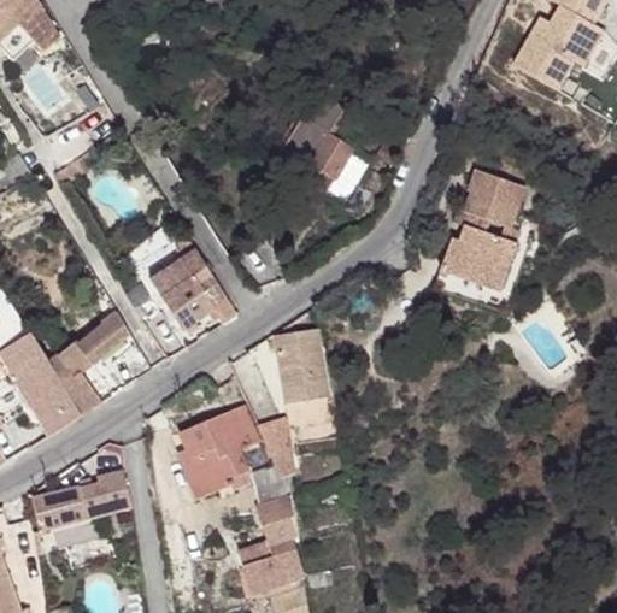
[(0,0),(0,42),(16,27),(27,36),(46,18),(31,0),(0,0)]
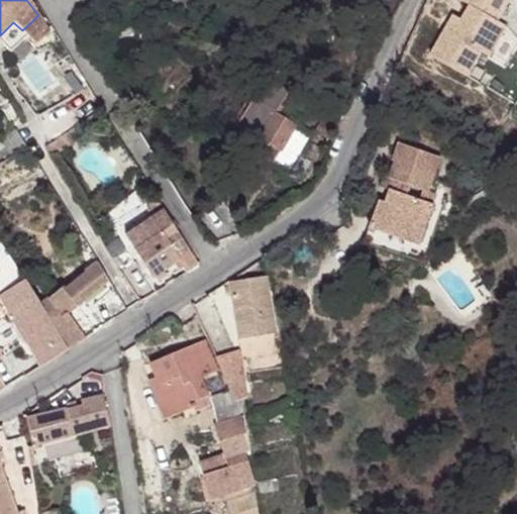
[(230,139),(273,164),(296,125),(274,112),(286,92),(267,80),(230,139)]
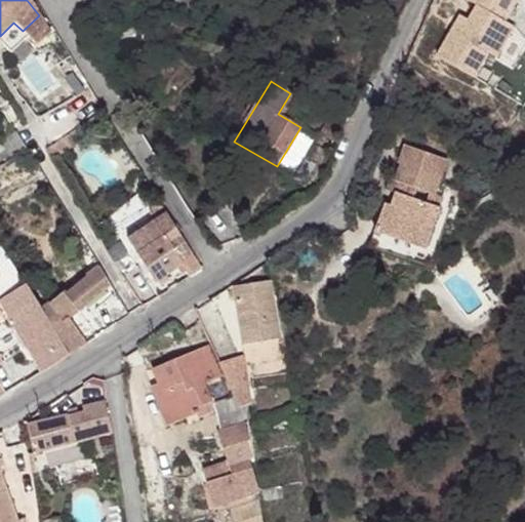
[(45,147),(52,158),(80,138),(73,127),(45,147)]
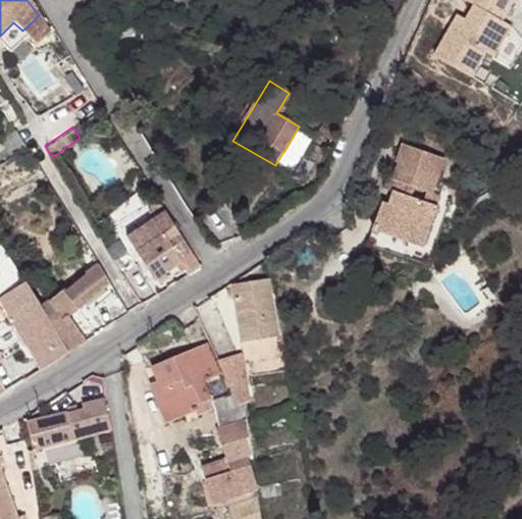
[(0,155),(9,150),(1,137),(0,137),(0,155)]
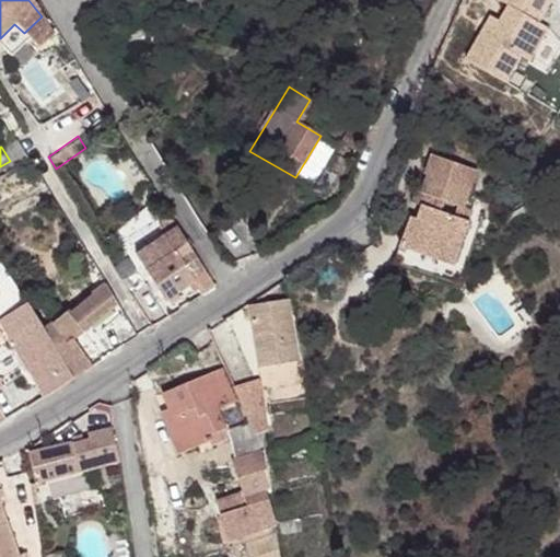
[(409,215),(393,259),(456,283),(483,215),(473,210),(469,220),(457,215),(442,209),(445,200),(462,206),(475,170),(432,153),(424,172),(429,174),(421,190),(432,195),(427,207),(420,204),(415,217),(409,215)]
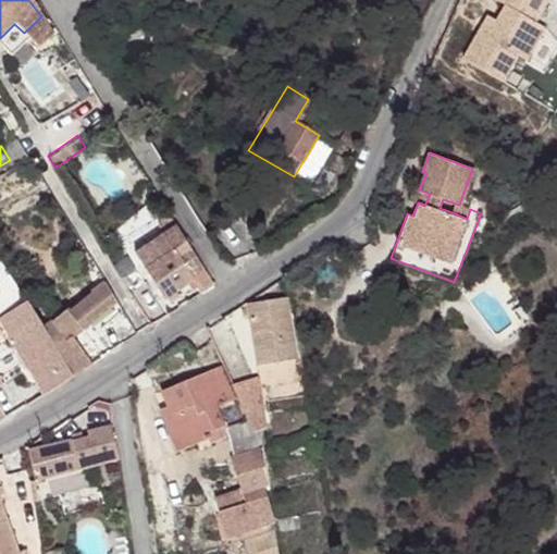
[(430,194),(419,189),(416,188),(411,200),(418,202),(424,206),(430,194)]
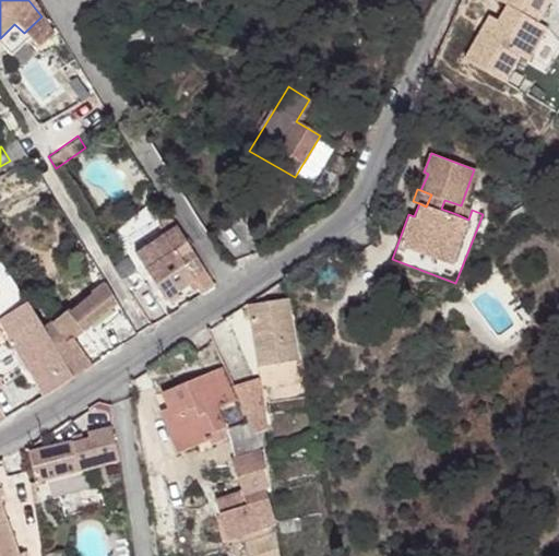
[(468,220),(472,210),(461,205),(456,214),(468,220)]
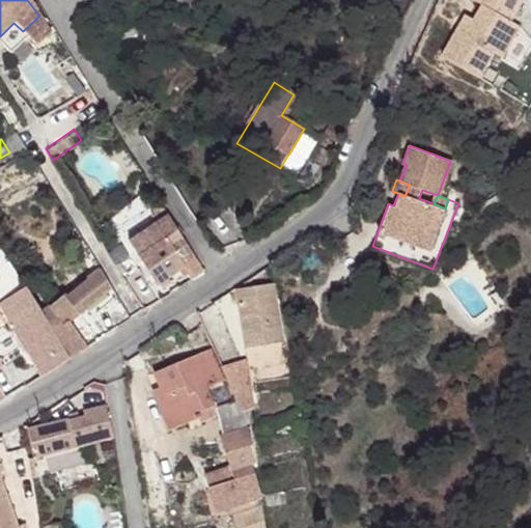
[(169,274),(177,286),(178,286),(193,276),(157,221),(113,250),(141,293),(169,274)]
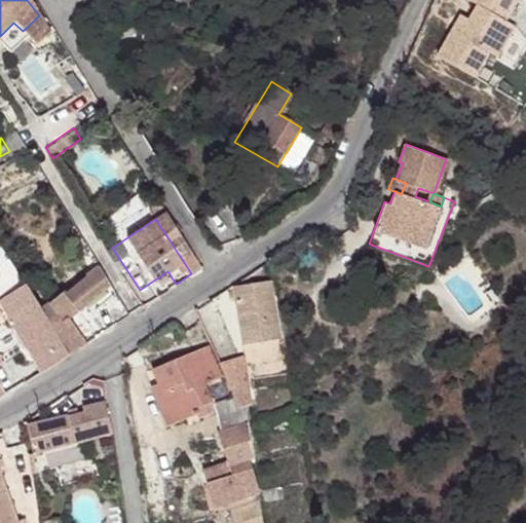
[(27,284),(0,239),(0,300),(6,297),(27,284)]
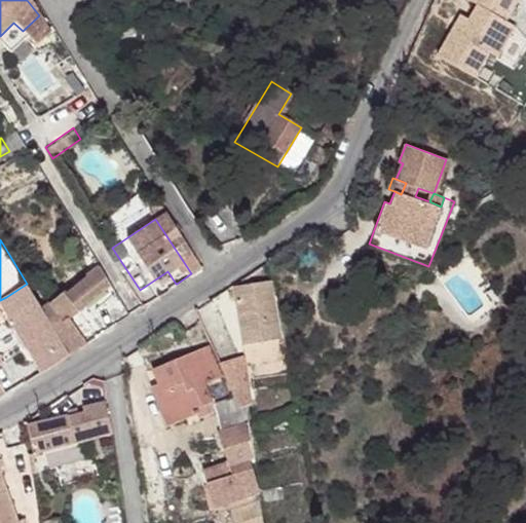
[(45,315),(69,356),(85,343),(69,318),(105,286),(90,269),(62,295),(64,298),(45,315)]
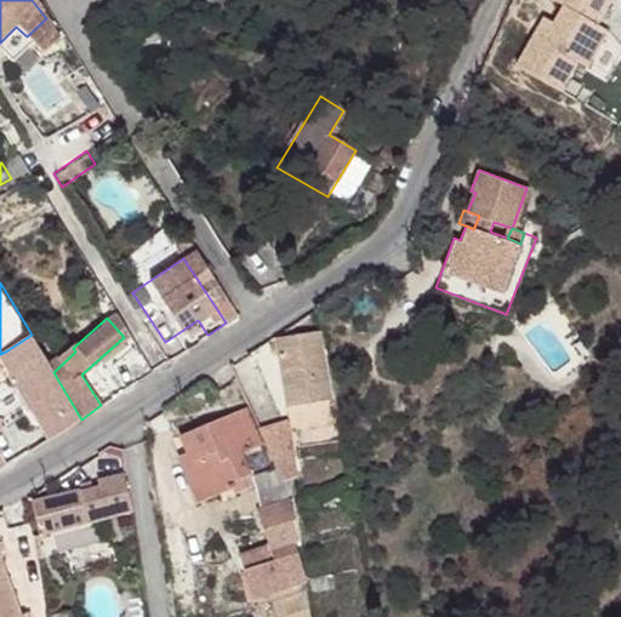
[(290,404),(330,398),(320,327),(280,335),(290,404)]
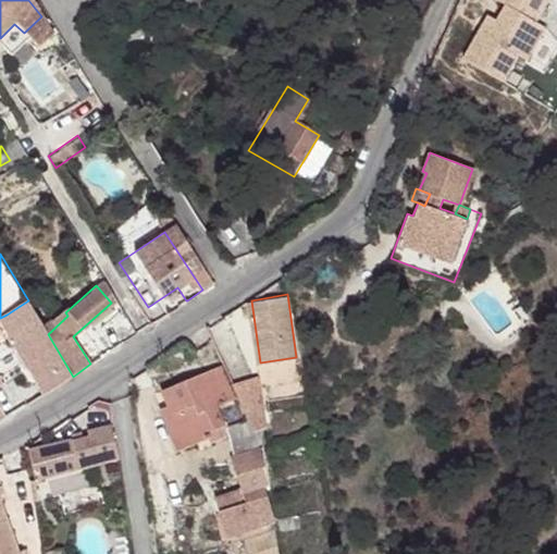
[(52,389),(73,377),(48,334),(28,300),(7,315),(9,319),(0,324),(31,373),(38,385),(47,380),(52,389)]
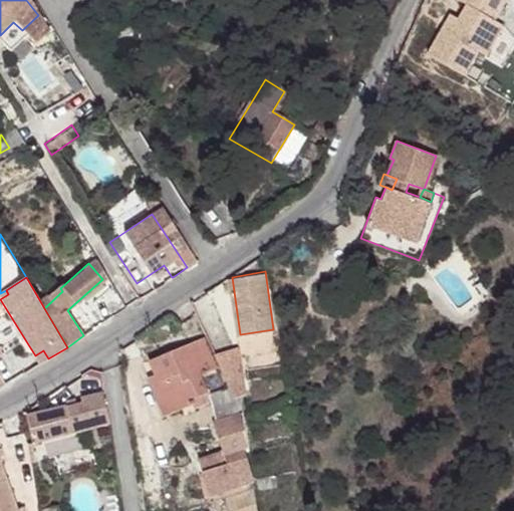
[(28,344),(0,299),(0,337),(10,355),(28,344)]
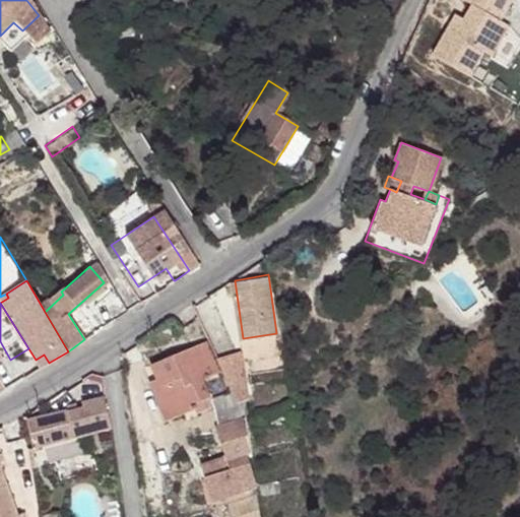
[(226,371),(223,366),(210,339),(152,361),(157,375),(173,418),(194,410),(193,406),(208,399),(201,381),(226,371)]
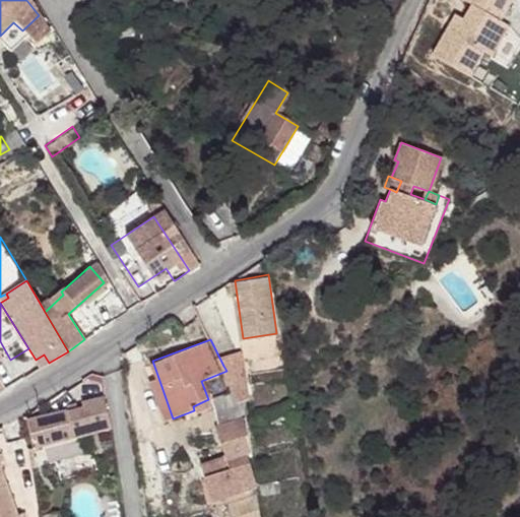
[(0,365),(10,360),(0,341),(0,365)]
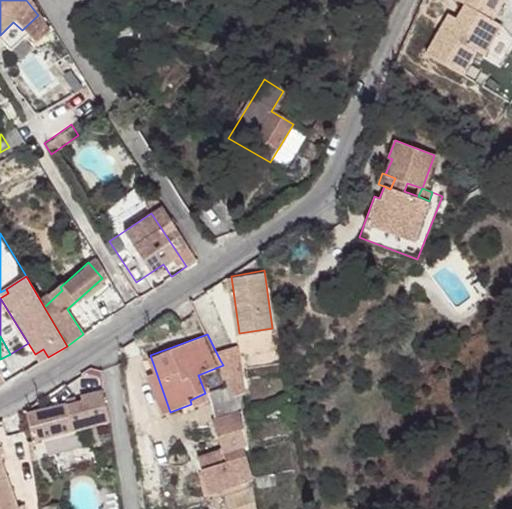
[(239,391),(241,390),(236,353),(220,360),(223,365),(231,383),(236,393),(239,391)]
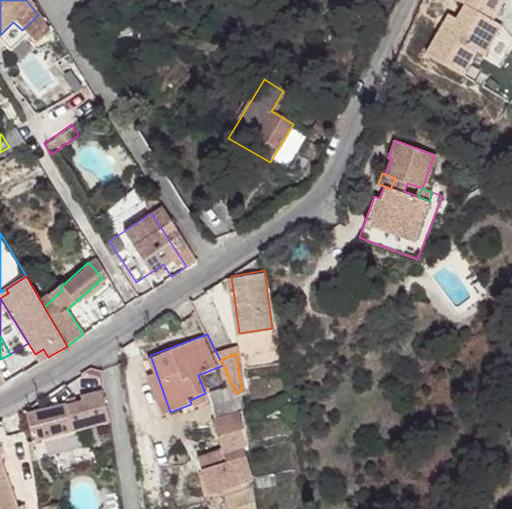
[(163,414),(170,412),(155,369),(147,373),(163,414)]
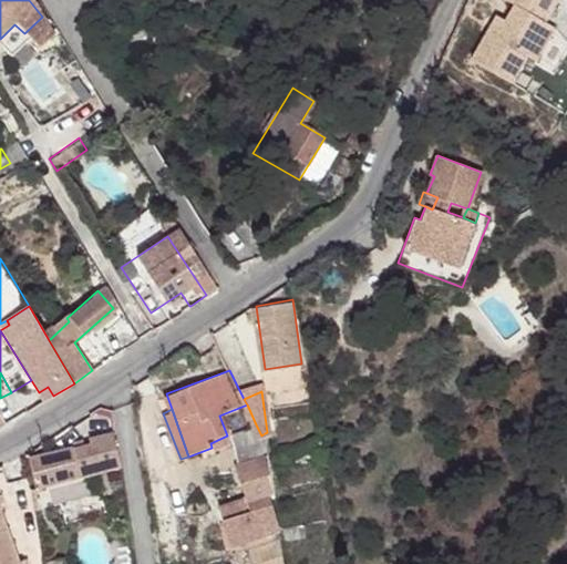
[(268,453),(265,433),(261,436),(256,424),(227,436),(228,442),(235,464),(247,504),(236,509),(238,514),(223,520),(232,543),(279,527),(269,494),(275,492),(268,453)]
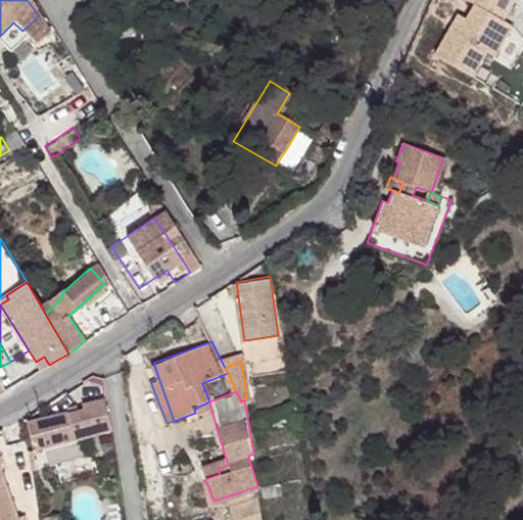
[(73,412),(34,422),(40,450),(115,430),(108,399),(90,405),(91,410),(74,415),(73,412)]
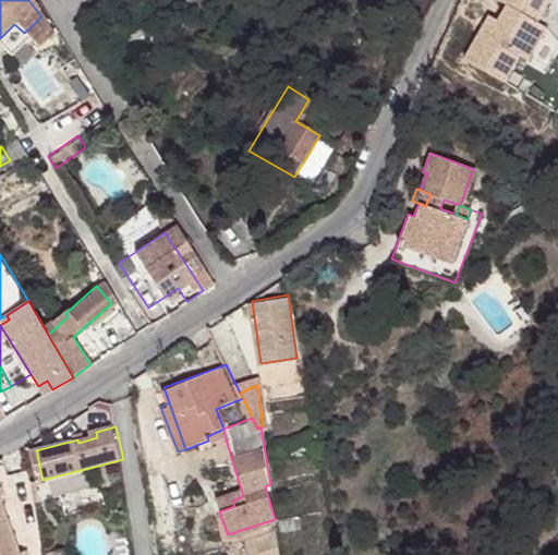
[(208,441),(225,435),(223,429),(207,436),(208,441)]
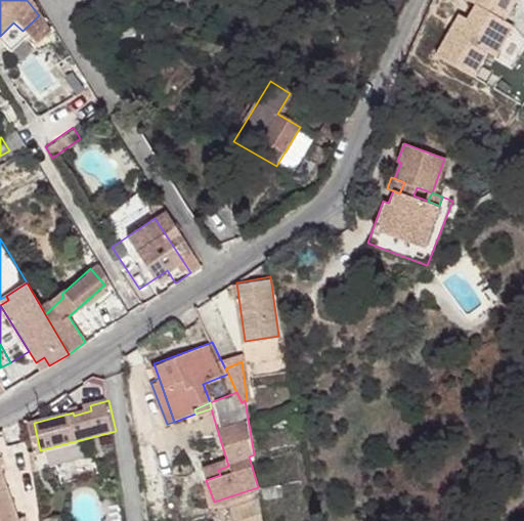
[(0,520),(23,520),(23,516),(16,518),(0,471),(0,520)]
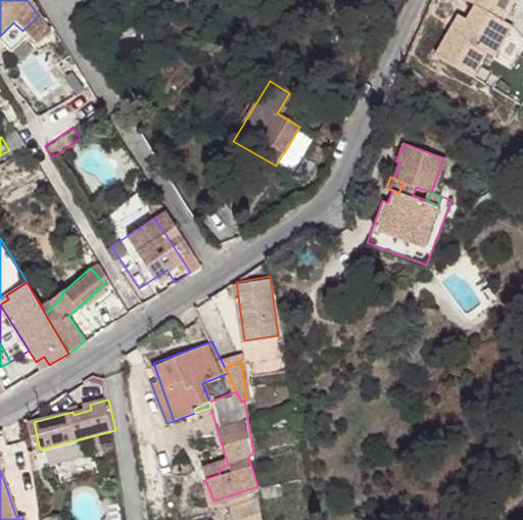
[(263,513),(260,503),(246,506),(247,517),(263,513)]
